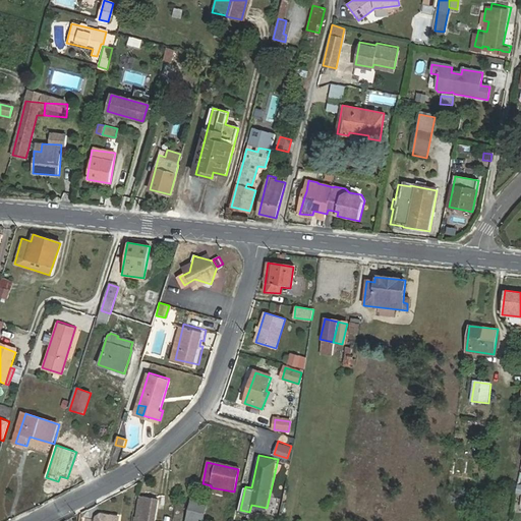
[(155,520),(158,502),(139,499),(135,519),(134,519),(133,520),(155,520)]
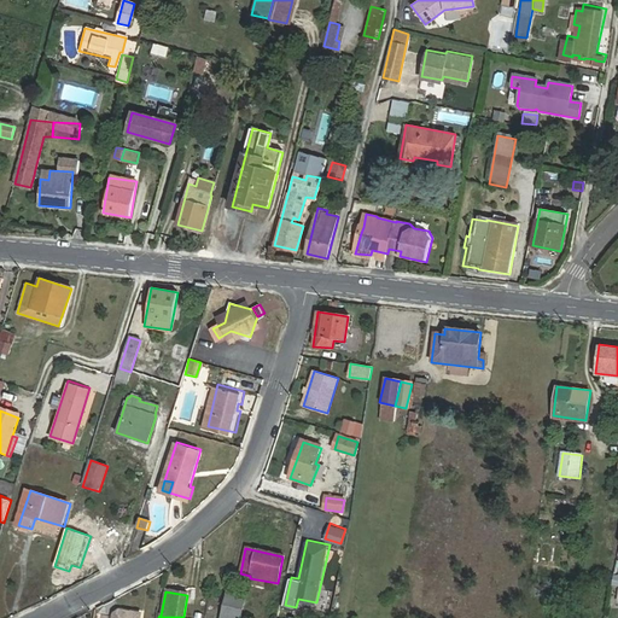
[(225,594),(222,606),(243,611),(245,599),(225,594)]
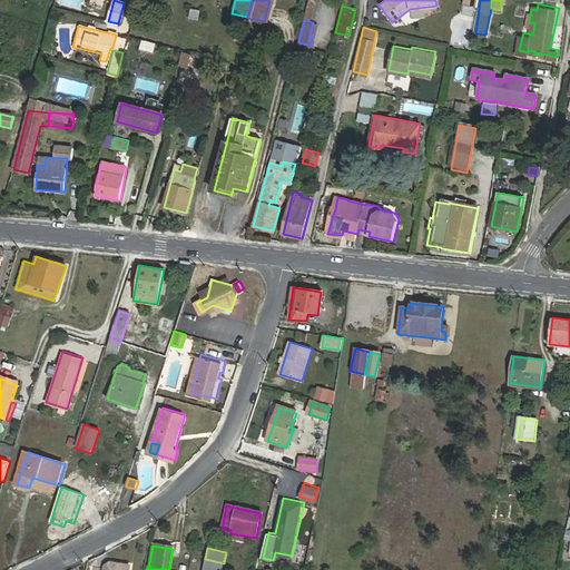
[(205,559),(203,568),(213,569),(222,569),(224,563),(205,559)]
